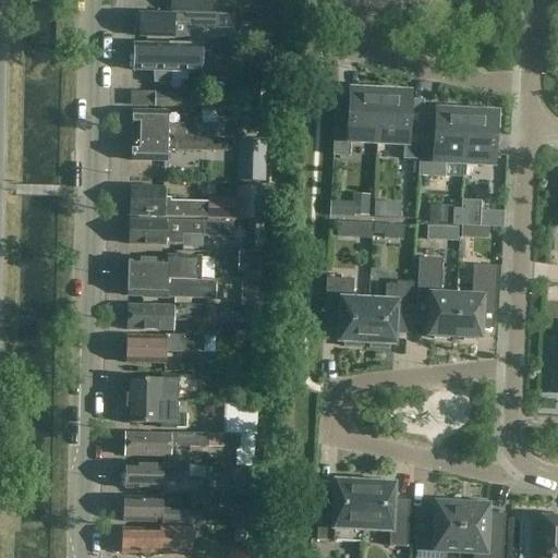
[(169,0),(169,11),(213,12),(213,0),(169,0)]
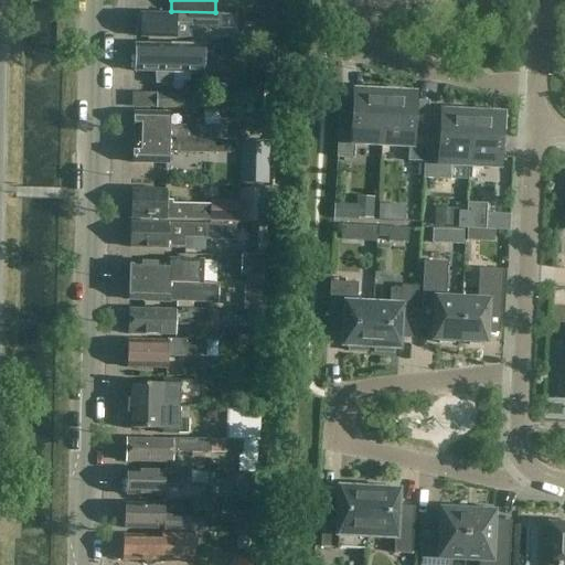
[(177,16),(157,14),(141,13),(140,17),(137,19),(137,27),(140,30),(140,38),(156,38),(191,39),(191,27),(219,28),(220,13),(177,12),(177,16)]
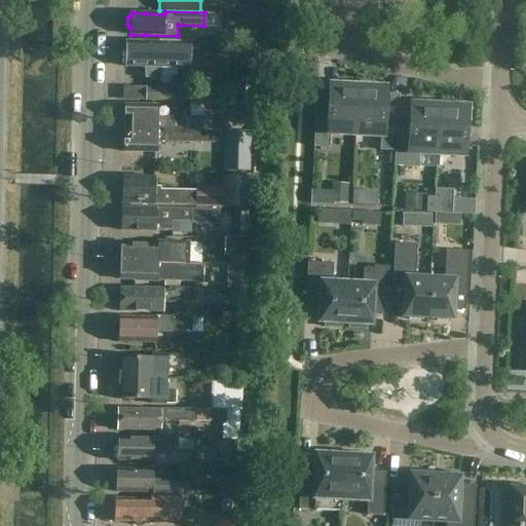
[(243,20),(242,42),(256,43),(257,20),(243,20)]
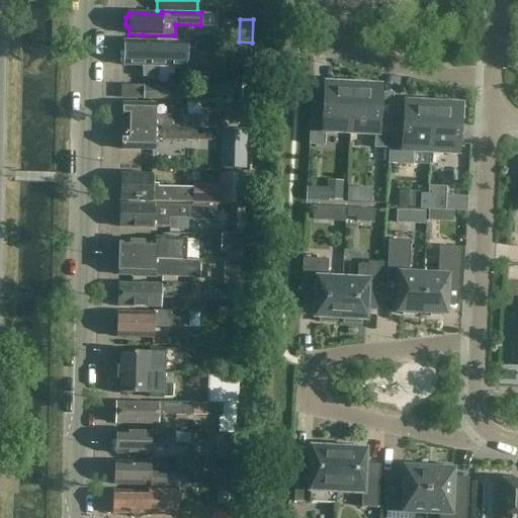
[(123,40),(122,66),(142,66),(142,81),(155,81),(156,62),(182,63),(182,62),(194,62),(194,42),(123,40)]
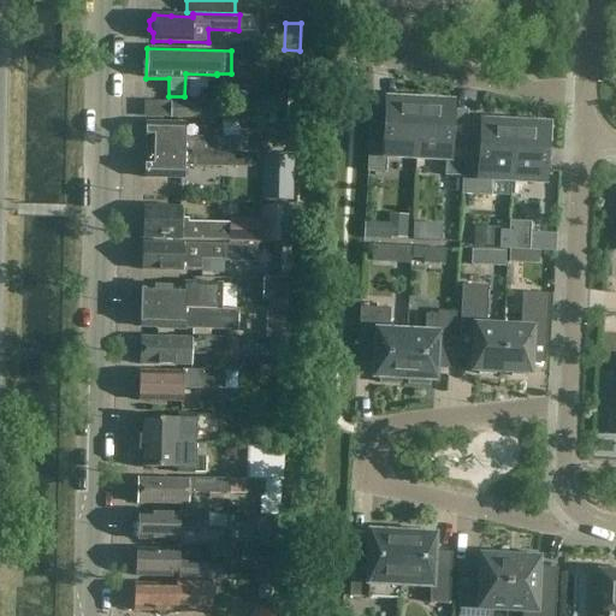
[(300,51),(284,49),(282,77),(297,78),(300,51)]
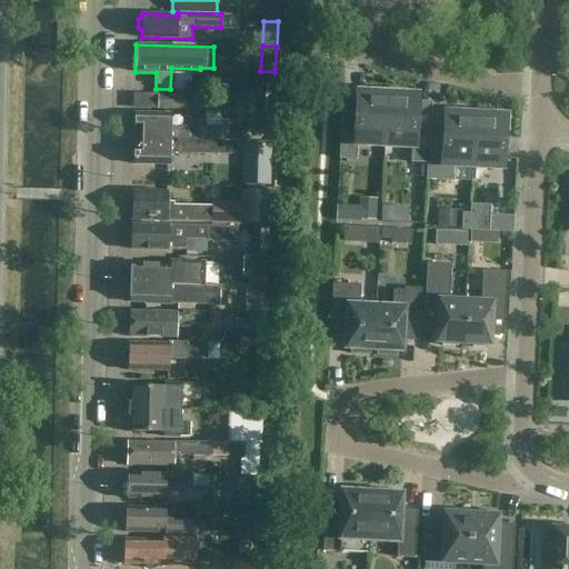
[(356,123),(341,122),(339,159),(356,160),(357,145),(383,146),(387,91),(368,90),(368,95),(358,93),(356,123)]
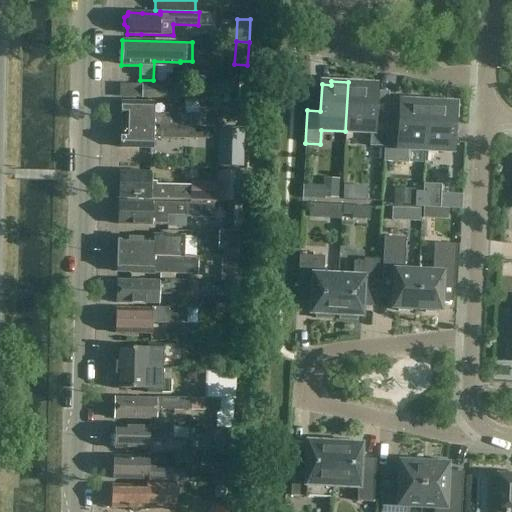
[(386,129),(387,115),(372,114),(374,87),(365,87),(365,83),(348,82),(345,131),(370,132),(369,147),(384,148),(385,148),(386,129)]
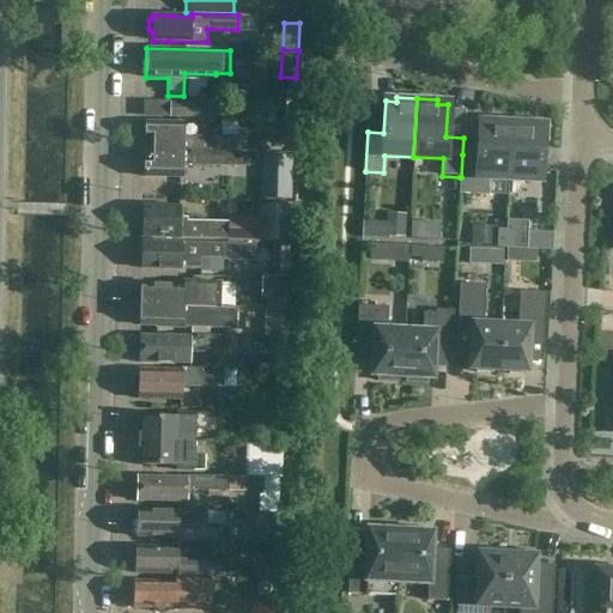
[(169,117),(183,117),(199,119),(199,103),(169,102),(169,117)]
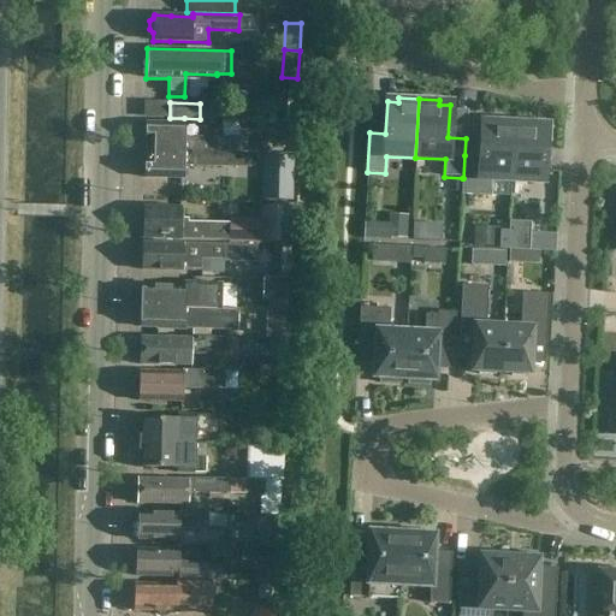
[(491,179),(511,181),(514,120),(493,120),(493,125),(483,124),(481,157),(465,155),(463,178),(462,178),(461,195),(491,196),(491,179)]
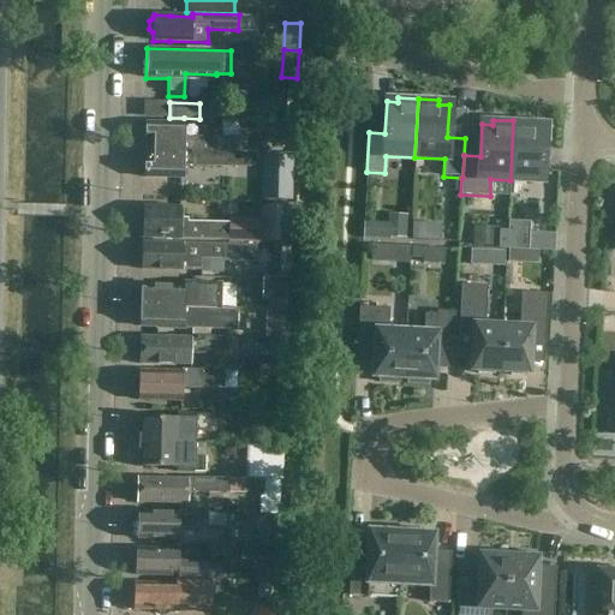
[(549,123),(513,120),(511,180),(542,181),(543,148),(548,148),(549,123)]
